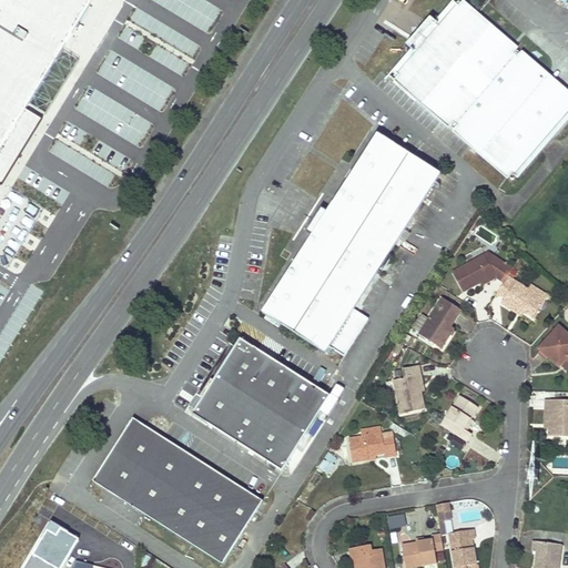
[(0,0),(0,146),(29,101),(91,0),(0,0)]
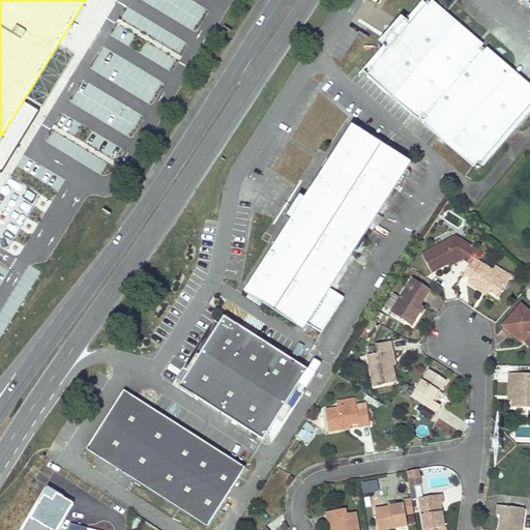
[(529,96),(529,90),(482,51),(483,50),(483,49),(483,48),(482,47),(481,47),(480,47),(479,48),(430,5),(428,8),(424,6),(408,25),(403,20),(399,25),(402,33),(395,40),(386,39),(382,45),(387,49),(371,68),(374,71),(372,75),(421,117),(420,117),(420,118),(420,119),(420,120),(421,120),(422,120),(422,121),(423,120),(424,120),(473,162),(476,158),(480,160),(529,102),(529,96)]
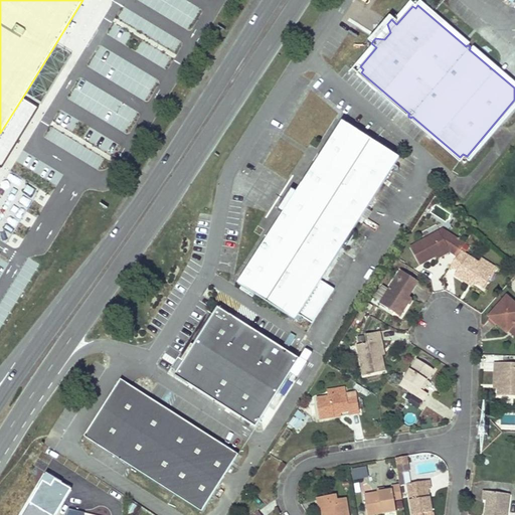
[(374,25),(375,38),(384,39),(390,32),(387,24),(374,25)]
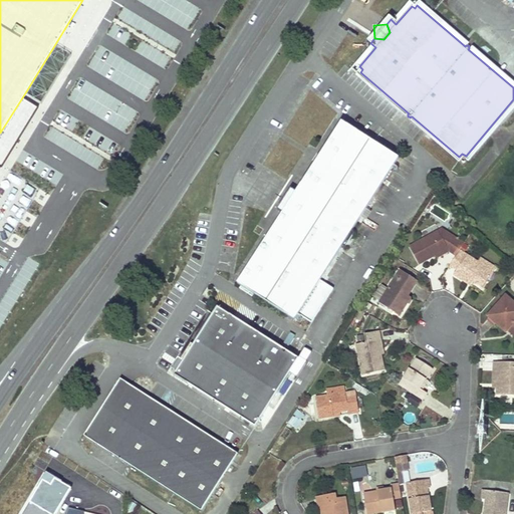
[(397,159),(340,122),(303,181),(361,215),(397,159)]
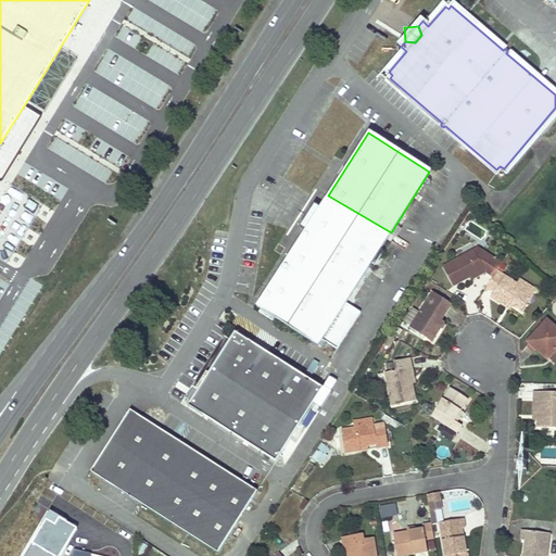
[(63,202),(71,190),(30,165),(23,177),(63,202)]
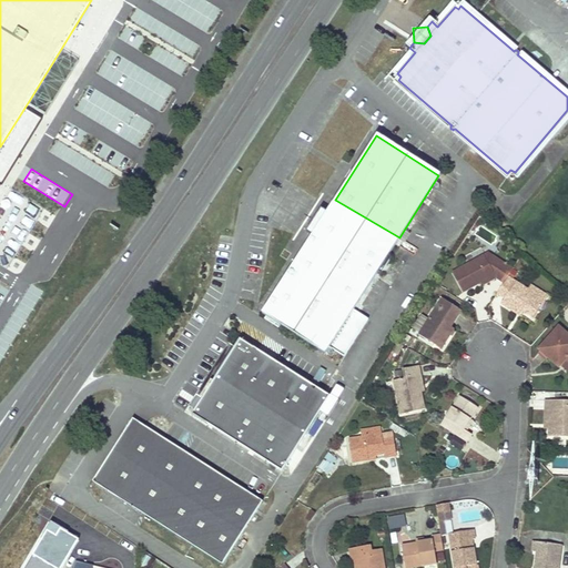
[(312,234),(262,314),(266,317),(270,313),(280,318),(276,324),(324,354),(328,347),(343,357),(368,320),(353,311),(399,237),(335,200),(325,213),(321,211),(307,232),(312,234)]
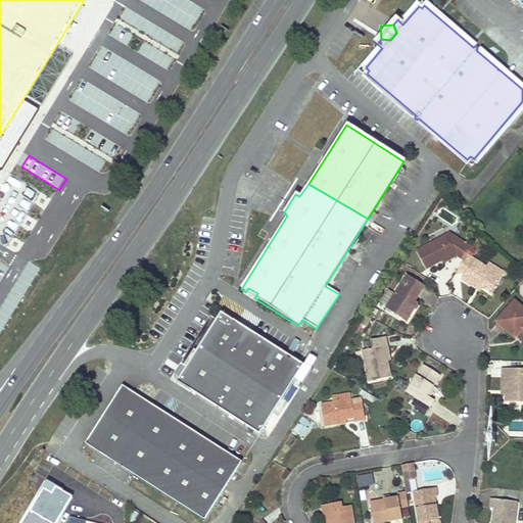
[(416,251),(425,270),(455,254),(456,256),(464,262),(467,256),(472,248),(449,234),(416,251)]
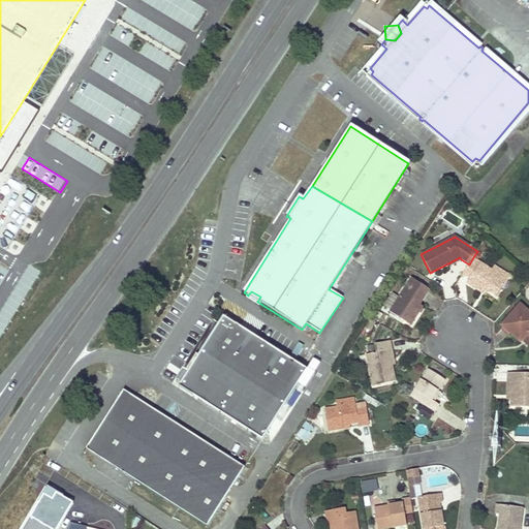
[(469,265),(463,274),(469,279),(466,283),(481,292),(484,288),(488,291),(498,298),(508,282),(494,273),(472,259),(469,265)]
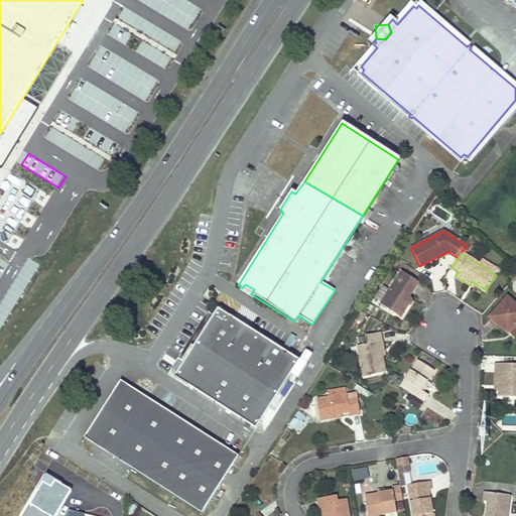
[(484,262),(482,266),(496,275),(498,271),(484,262)]
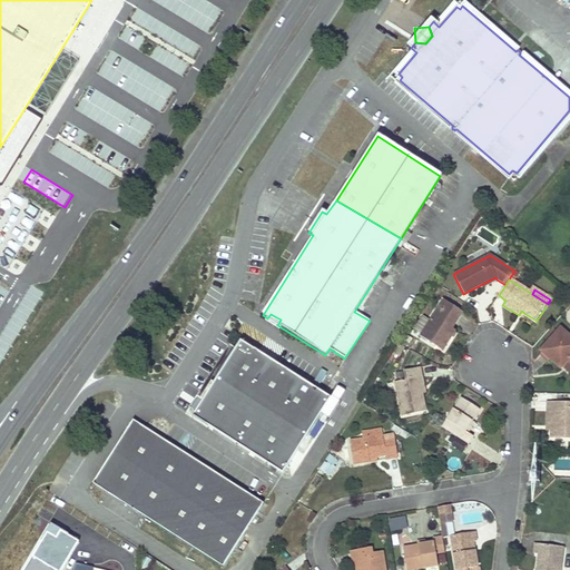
[(442,301),(419,337),(433,346),(435,342),(443,346),(453,331),(450,330),(460,313),(442,301)]
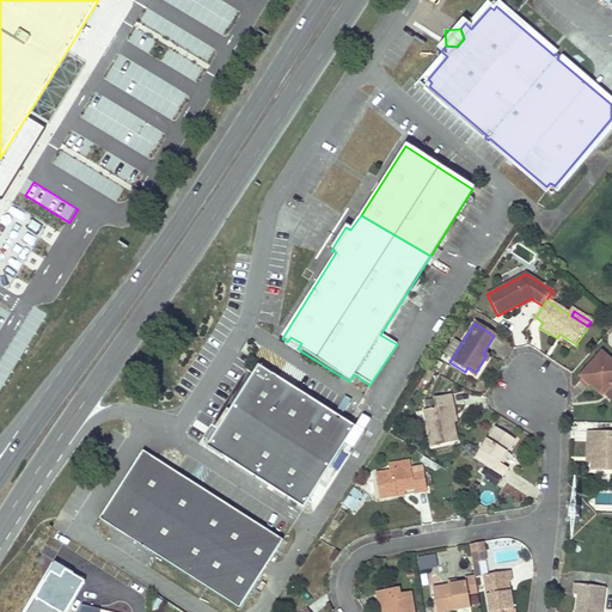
[(287,342),(287,344),(297,350),(298,349),(301,343),(291,337),(287,342)]
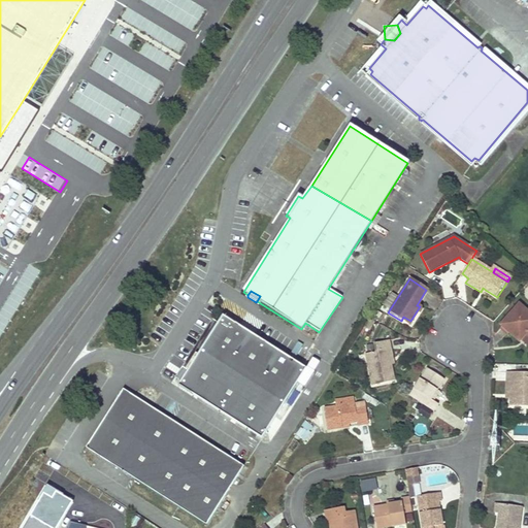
[(527,311),(520,305),(501,326),(520,342),(526,335),(527,336),(527,311)]
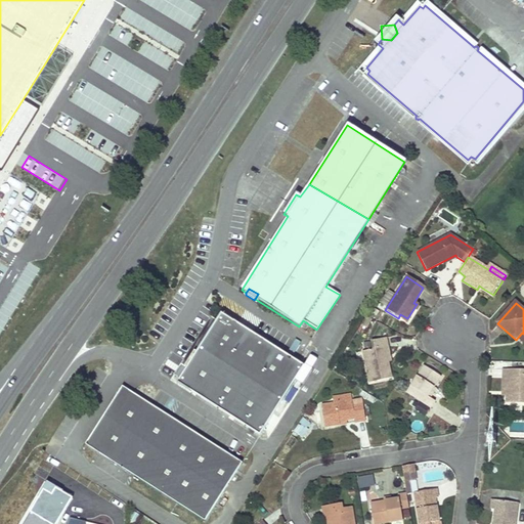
[(222,314),(177,382),(259,434),(303,365),(222,314)]
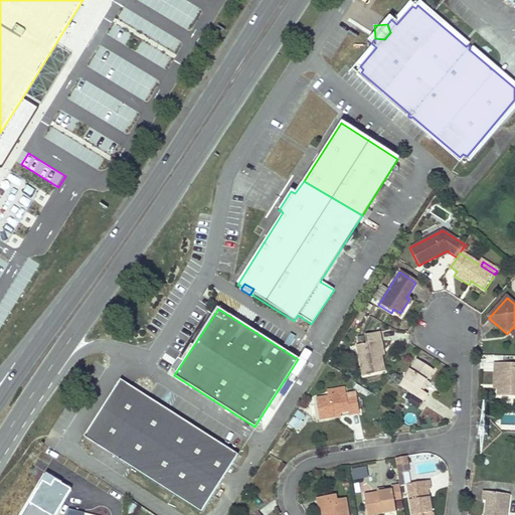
[(393,309),(391,313),(397,317),(400,313),(393,309)]
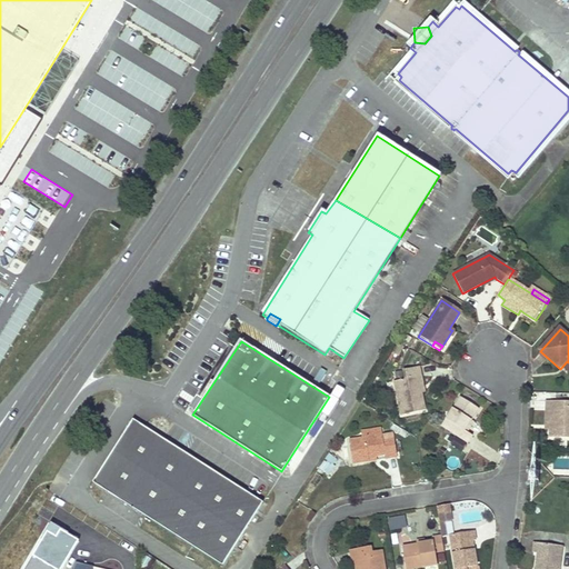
[(405,378),(392,381),(400,415),(425,409),(420,392),(417,376),(421,375),(419,366),(402,370),(405,378)]
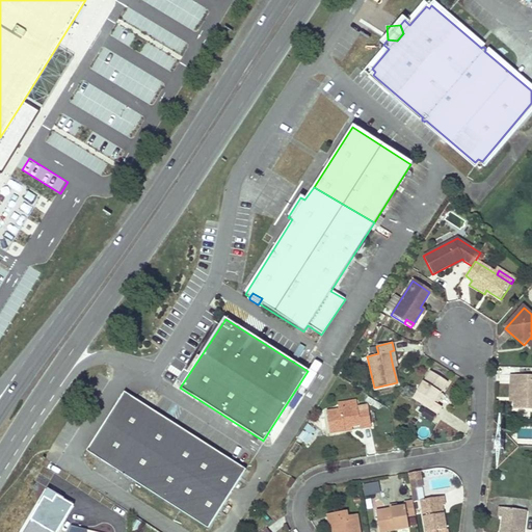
[(429,370),(411,398),(422,405),(435,414),(441,406),(436,403),(433,402),(440,392),(447,381),(429,370)]
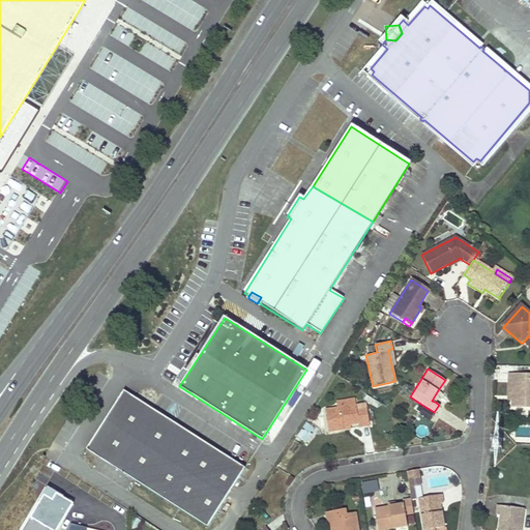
[(529,375),(508,375),(508,383),(512,383),(511,400),(511,408),(529,408),(529,375)]
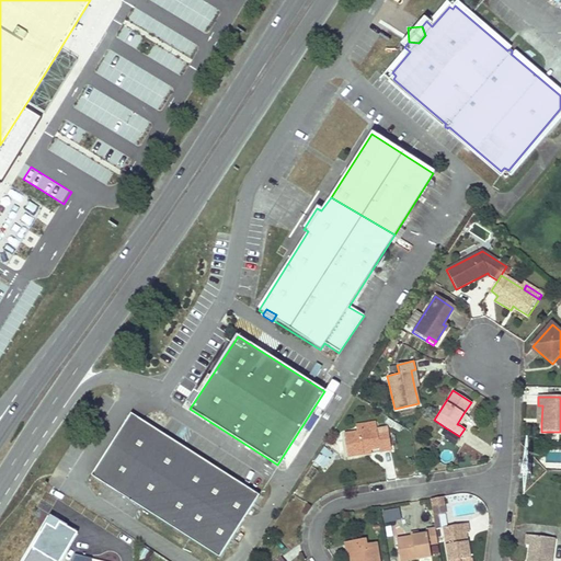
[(464,413),(457,424),(460,425),(467,415),(464,413)]
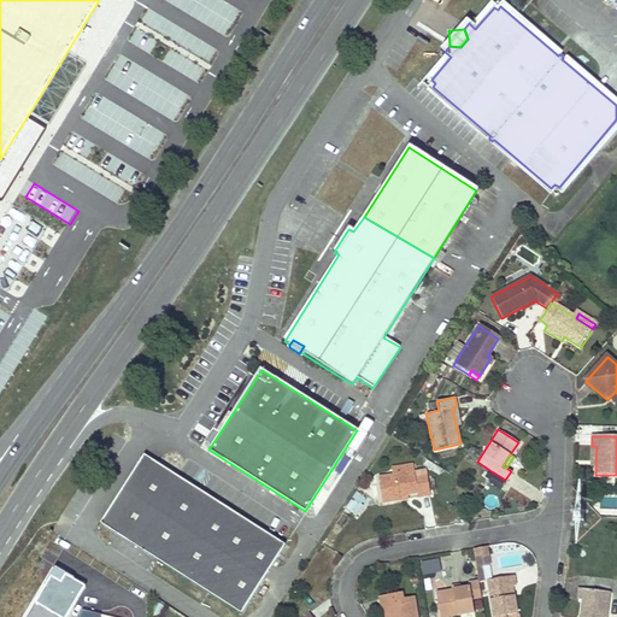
[(286,545),(154,459),(140,463),(101,522),(242,612),(286,545)]
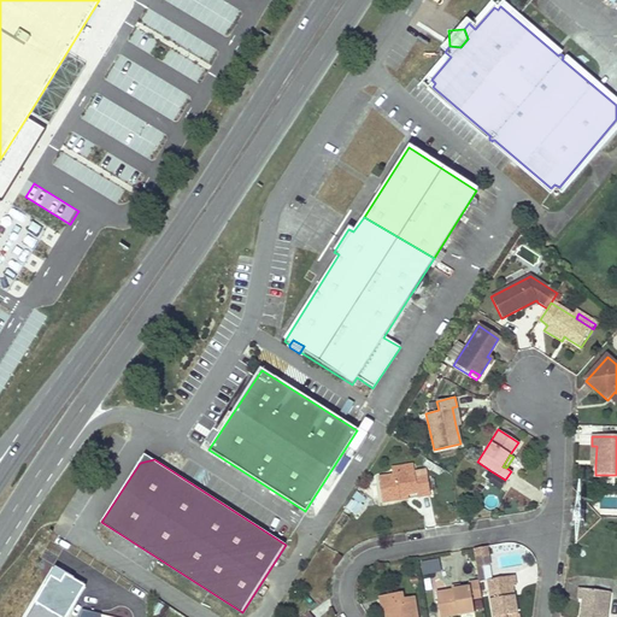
[(377,476),(382,503),(401,500),(401,497),(407,495),(417,494),(417,498),(430,495),(425,475),(415,476),(413,470),(377,476)]
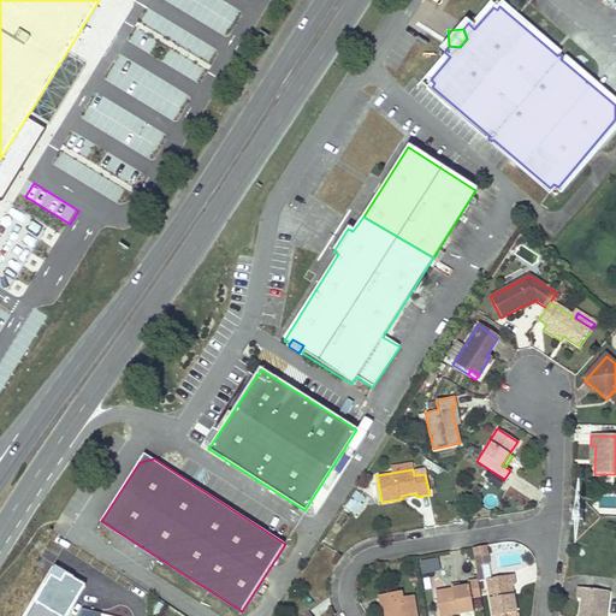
[(489,469),(484,475),(499,486),(504,479),(489,469)]
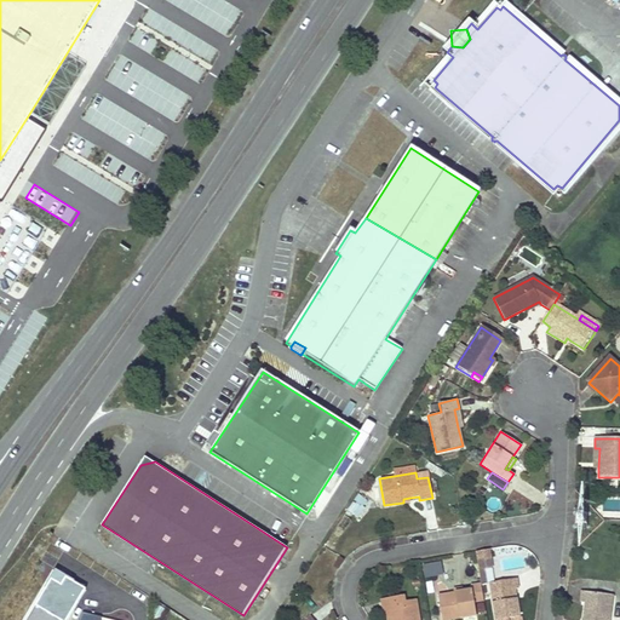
[(348,510),(357,517),(369,500),(359,493),(348,510)]
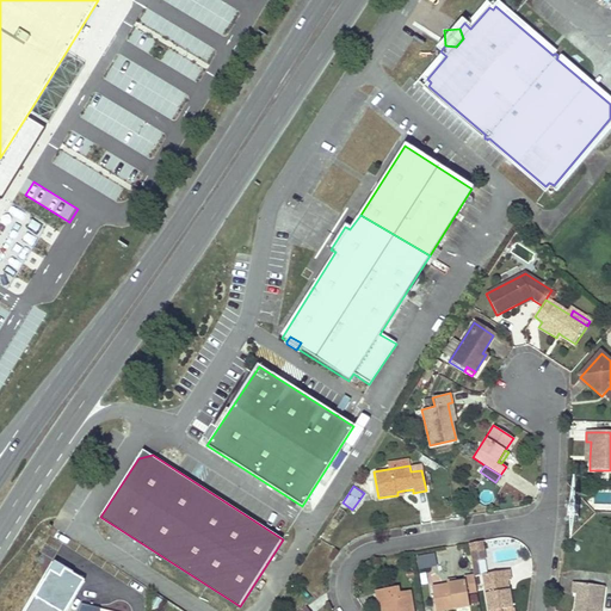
[(473,561),(487,557),(483,539),(469,542),(473,561)]
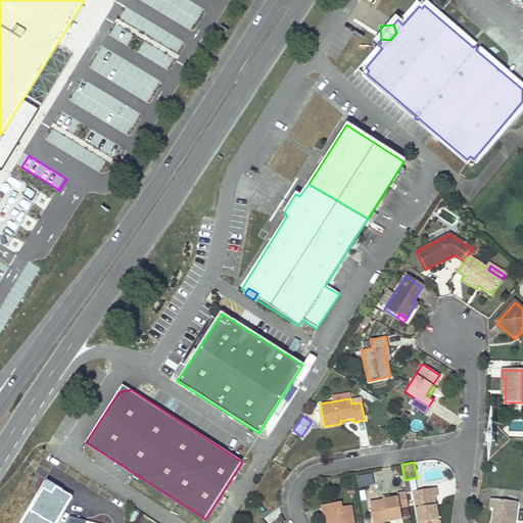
[(373,471),(357,475),(359,486),(375,483),(373,471)]
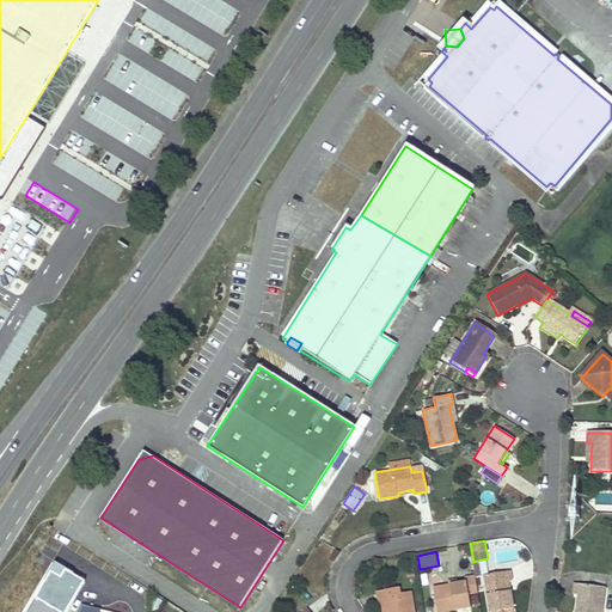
[(485,576),(490,611),(500,611),(513,610),(509,592),(507,593),(505,583),(508,582),(512,582),(510,571),(485,576)]
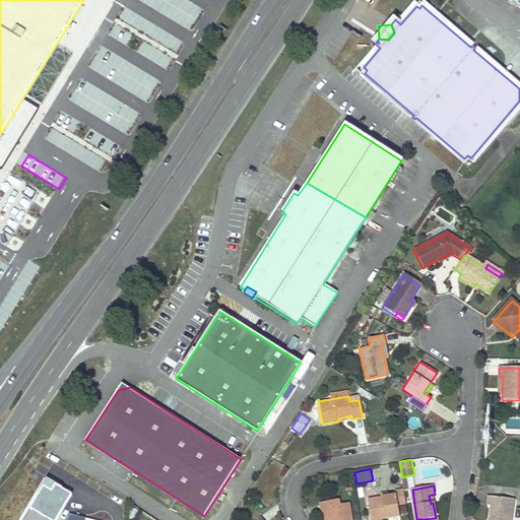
[(367,498),(371,519),(399,515),(397,505),(406,504),(403,489),(394,490),(395,494),(388,495),(380,496),(367,498)]
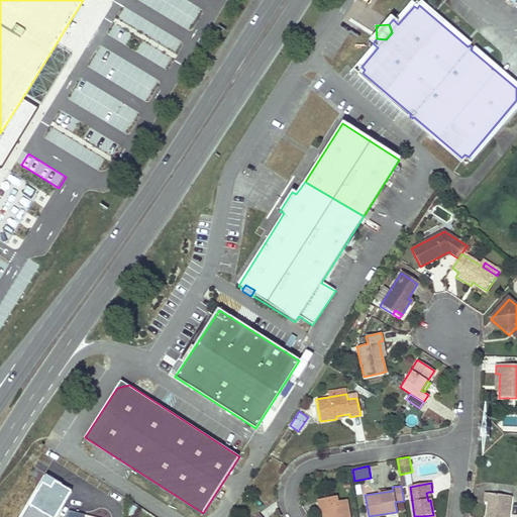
[(486,516),(507,516),(511,496),(484,492),(482,502),(487,502),(484,516),(486,516)]
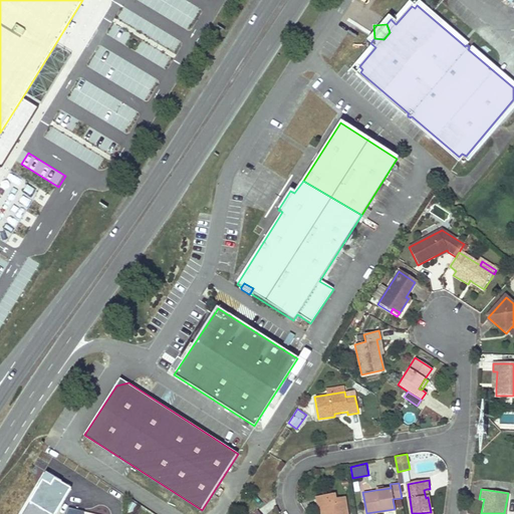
[(318,497),(319,508),(321,507),(325,507),(326,513),(348,513),(346,497),(336,498),(336,494),(318,497)]
